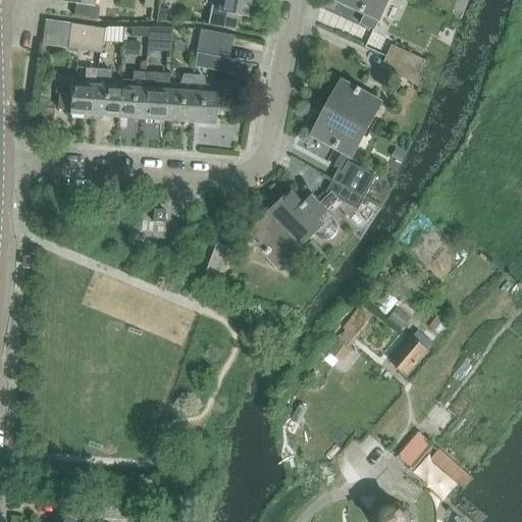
[(144,0),(143,7),(153,8),(153,0),(144,0)]
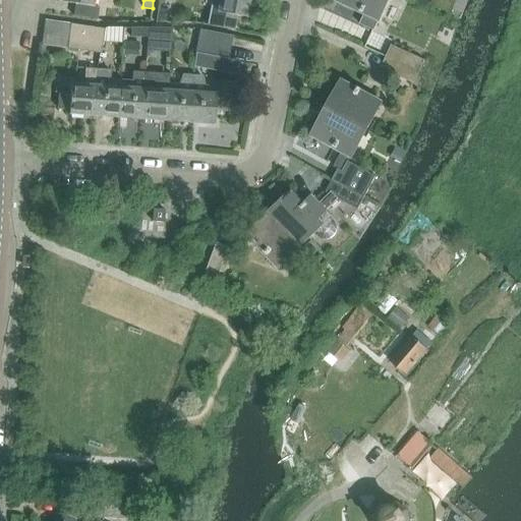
[(250,0),(212,0),(208,25),(233,31),(236,15),(247,17),(250,0)]
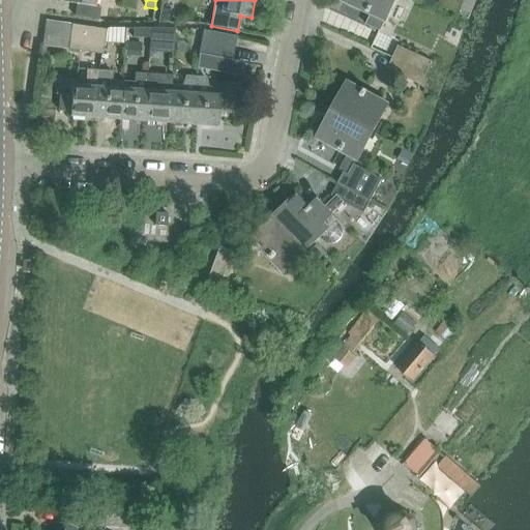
[(394,0),(344,0),(386,20),(394,0)]
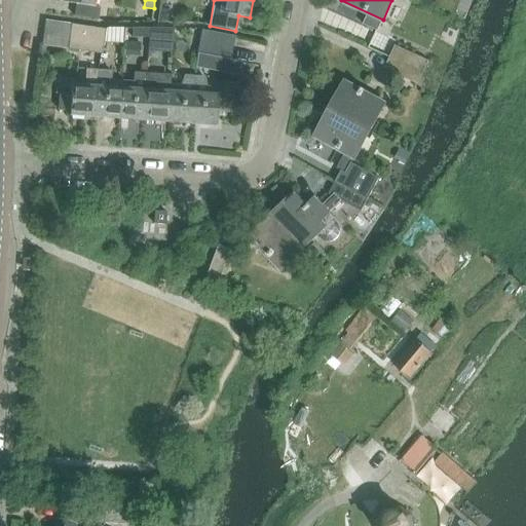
[(74,16),(99,21),(101,7),(94,6),(76,3),(74,16)]
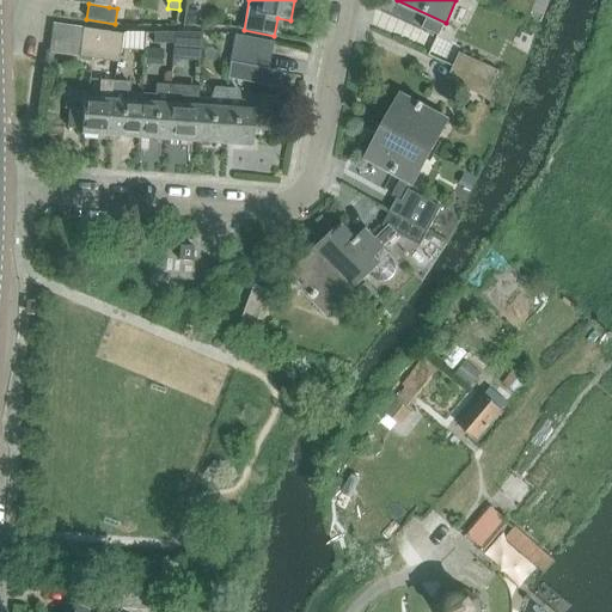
[(84,29),(79,57),(118,63),(123,35),(84,29)]
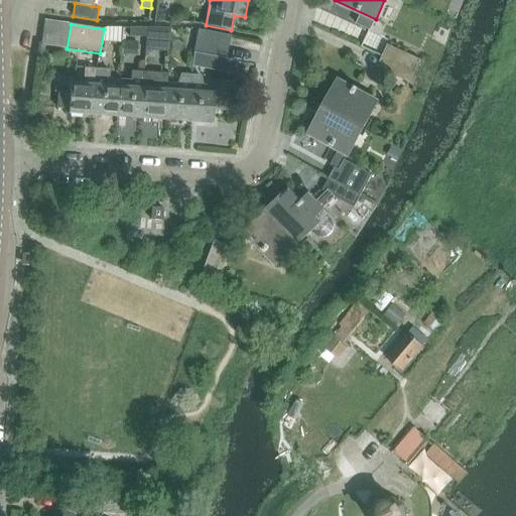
[(136,37),(150,37),(150,28),(136,28),(136,37)]
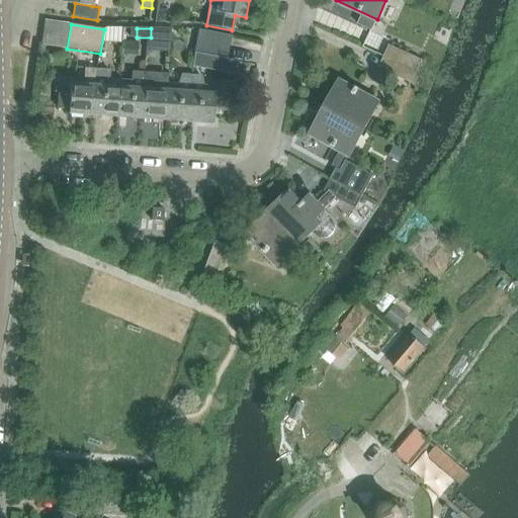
[(151,28),(151,37),(165,37),(165,28),(151,28)]
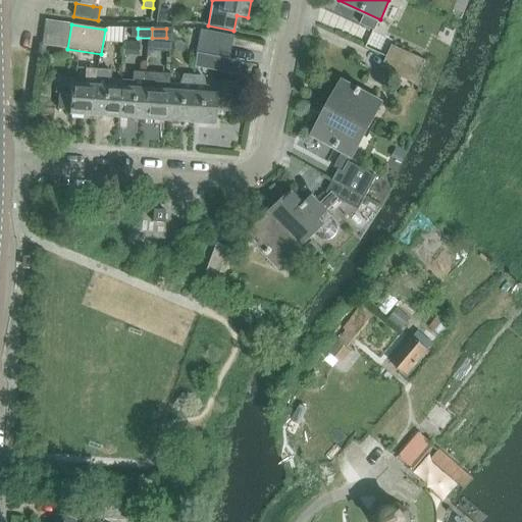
[(202,43),(231,48),(233,36),(204,31),(202,43)]
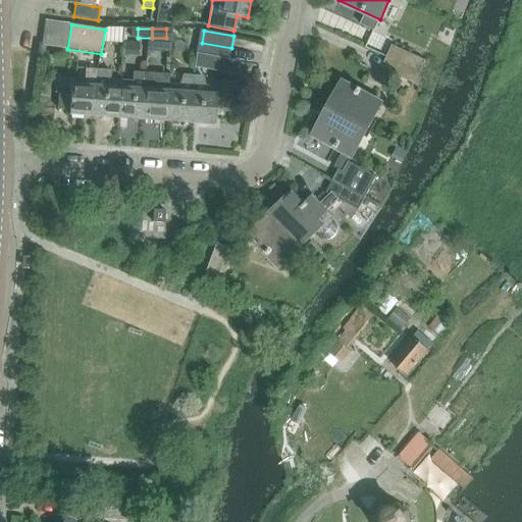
[(231,48),(202,43),(200,54),(228,60),(231,48)]
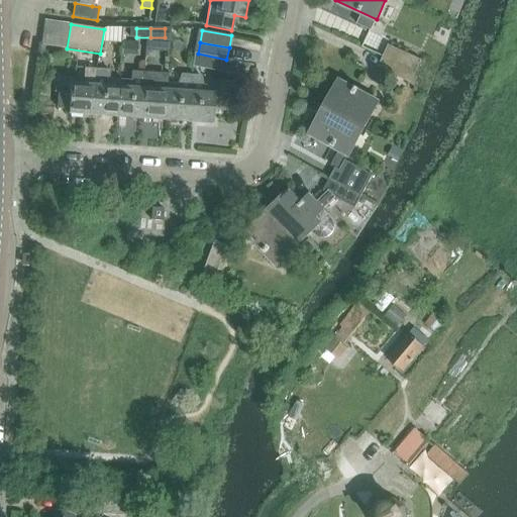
[(383,57),(416,72),(421,60),(389,44),(383,57)]
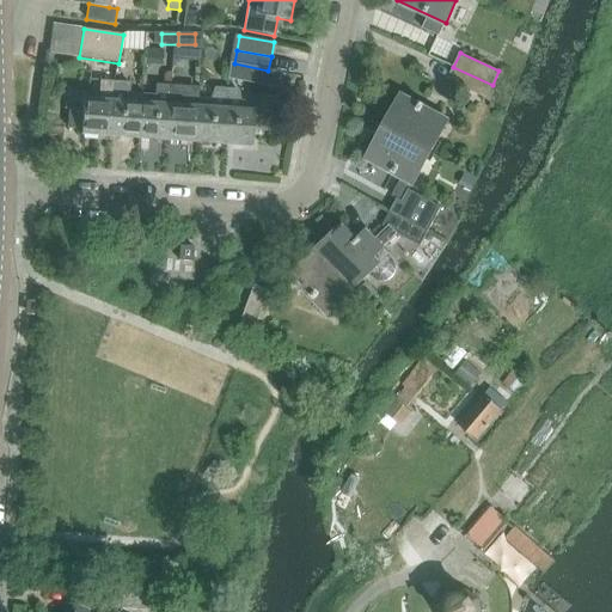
[(493,85),(453,67),(447,81),(487,99),(493,85)]
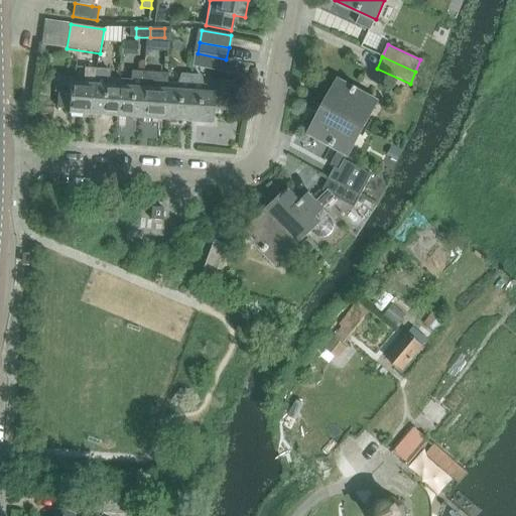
[(69,113),(93,114),(96,69),(84,68),(83,84),(70,84),(70,93),(58,92),(57,108),(69,109),(69,113)]
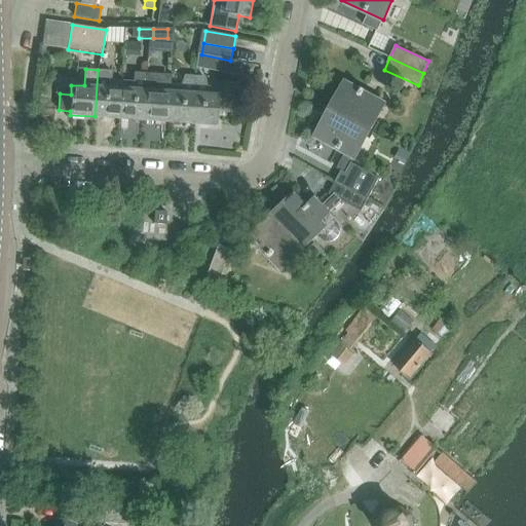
[(98,70),(95,116),(118,118),(121,80),(112,80),(112,71),(98,70)]
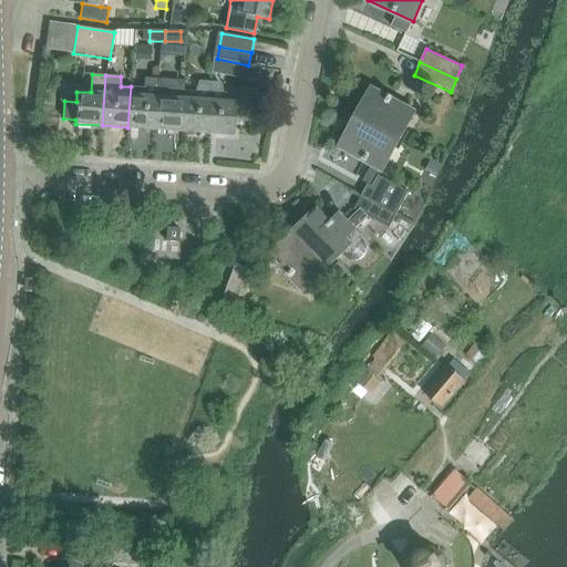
[(127,127),(154,130),(157,79),(144,79),(144,88),(131,86),(127,127)]
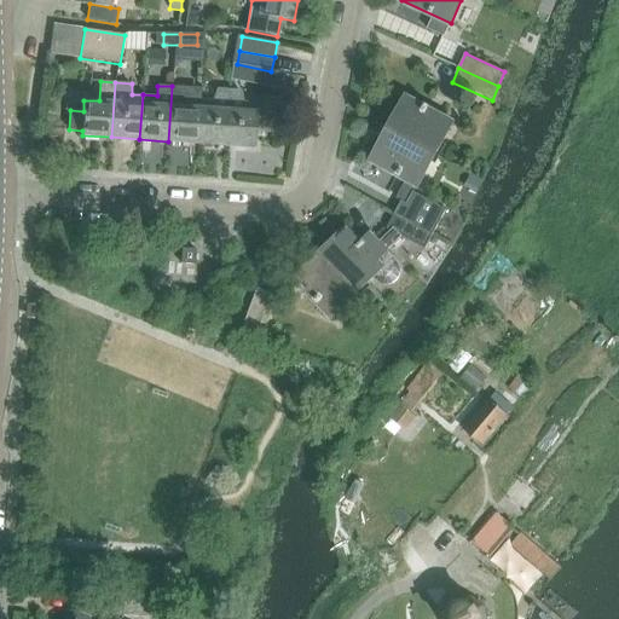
[(168,142),(197,143),(200,108),(200,99),(201,88),(172,86),(168,142)]
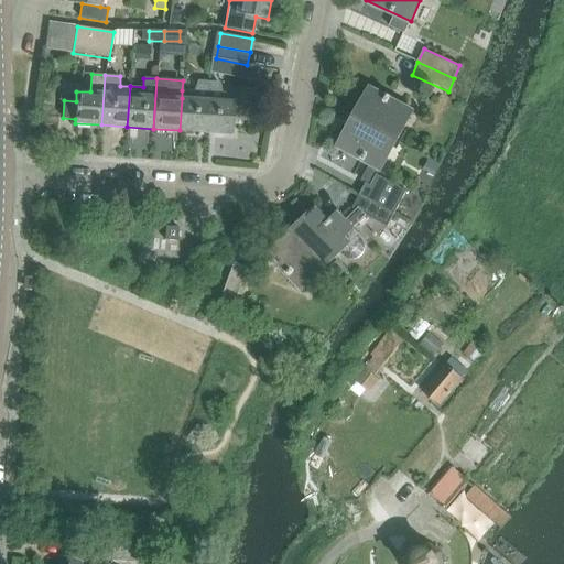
[(182,90),(182,98),(180,130),(202,132),(205,82),(198,82),(194,91),(182,90)]
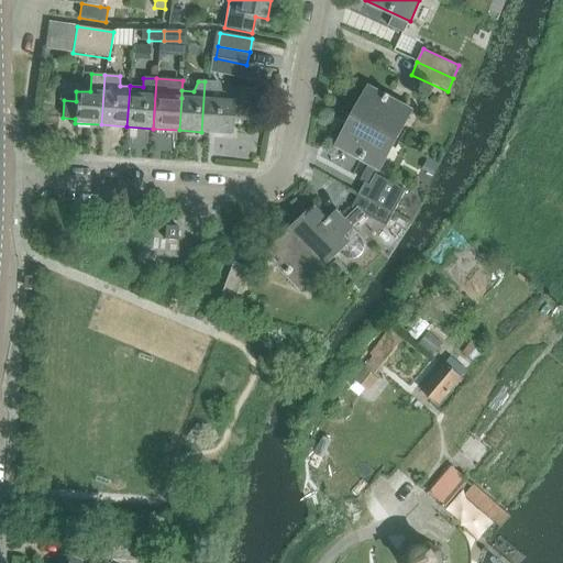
[(205,81),(201,132),(232,134),(233,120),(249,121),(251,96),(223,94),(220,83),(205,81)]
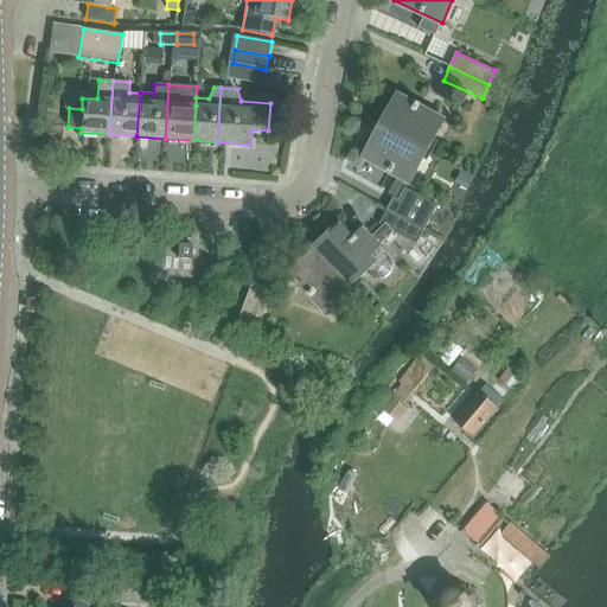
[(397,94),(381,126),(428,151),(445,120),(420,106),(421,102),(417,101),(416,104),(397,94)]
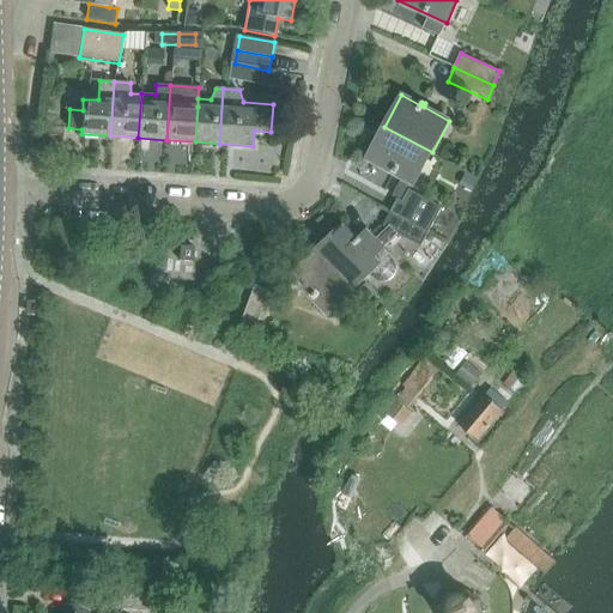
[(432,152),(384,127),(368,158),(414,184),(432,152)]
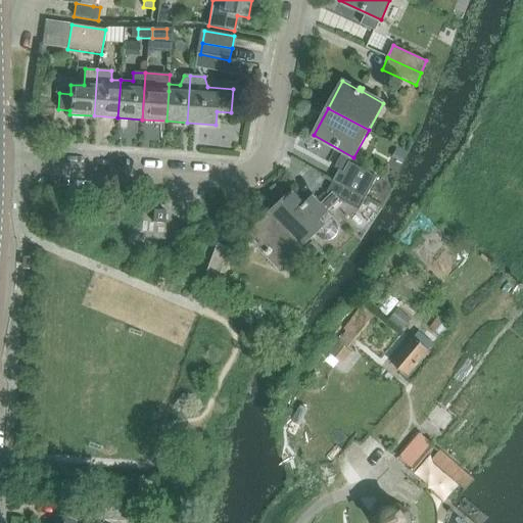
[(333,181),(366,198),(378,177),(349,161),(343,172),(339,170),(333,181)]
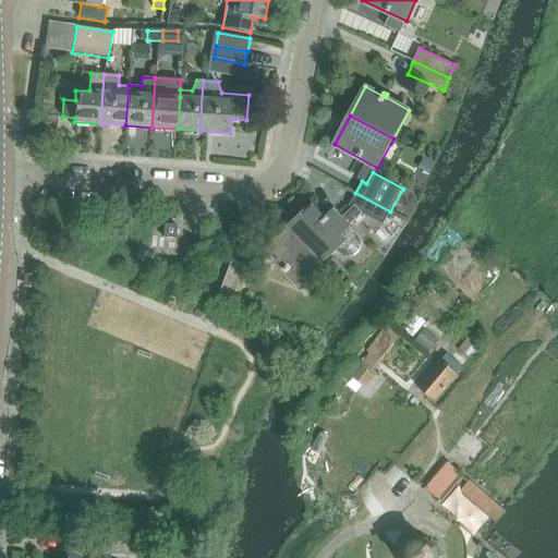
[(390,211),(355,193),(349,205),(353,207),(363,213),(384,223),(390,211)]
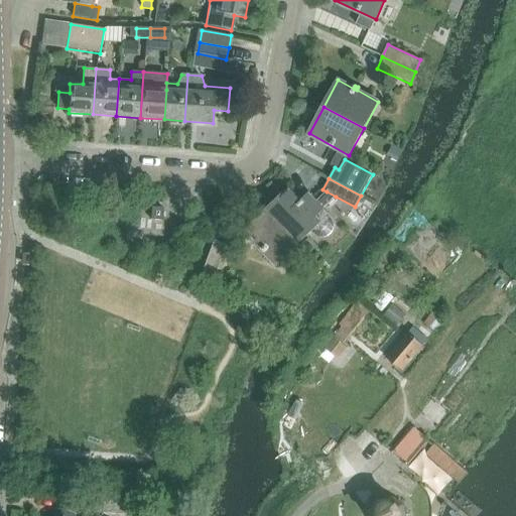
[(310,232),(313,234),(315,236),(317,237),(319,238),(321,238),(324,238),(327,237),(329,237),(331,235),(333,233),(333,232),(334,230),(335,229),(335,228),(335,225),(335,224),(335,223),(334,221),(333,219),(333,218),(324,209),(336,197),(327,191),(316,202),(309,194),(300,203),(288,189),(266,211),(298,244),(310,232)]
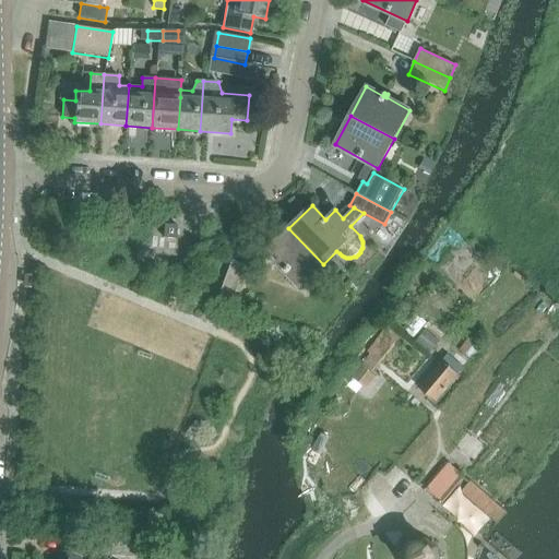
[(164,237),(176,238),(177,225),(164,224),(164,237)]
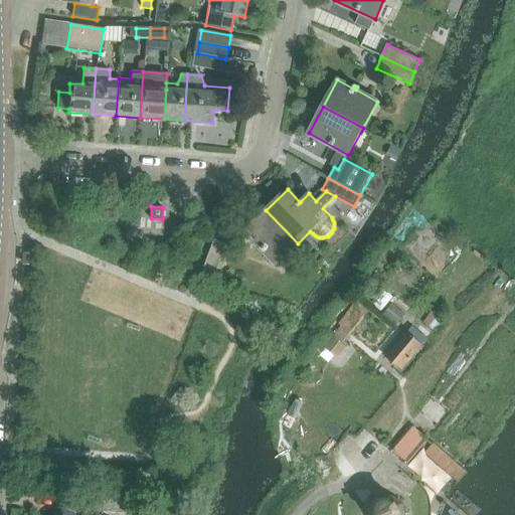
[(298,243),(266,210),(244,231),(276,265),(298,243)]
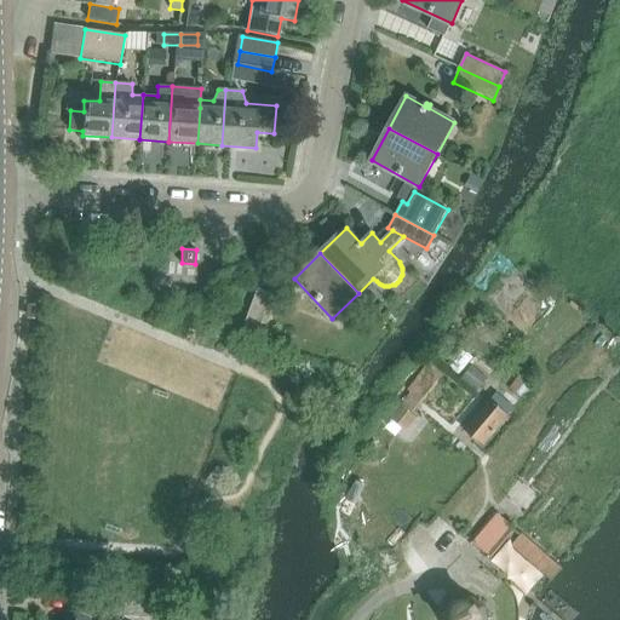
[(274,294),(271,293),(258,288),(242,329),(258,336),(274,294)]
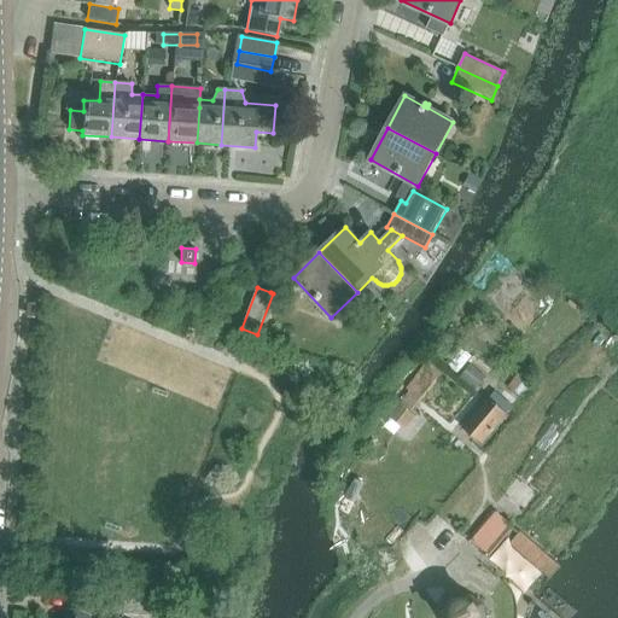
[(488,396),(462,426),(483,443),(508,413),(488,396)]
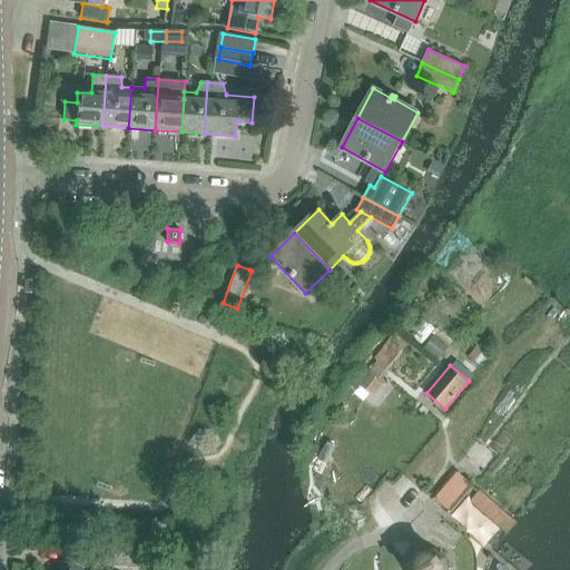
[(406,567),(408,568),(408,569),(448,569),(446,558),(433,548),(414,551),(409,563),(408,563),(406,567)]
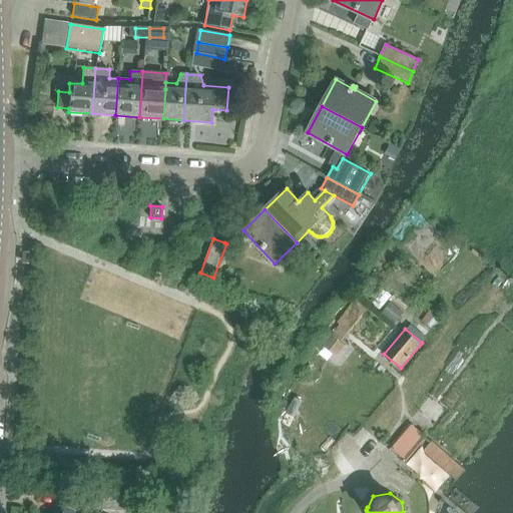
[(96,510),(132,512),(132,499),(96,497),(96,510)]
